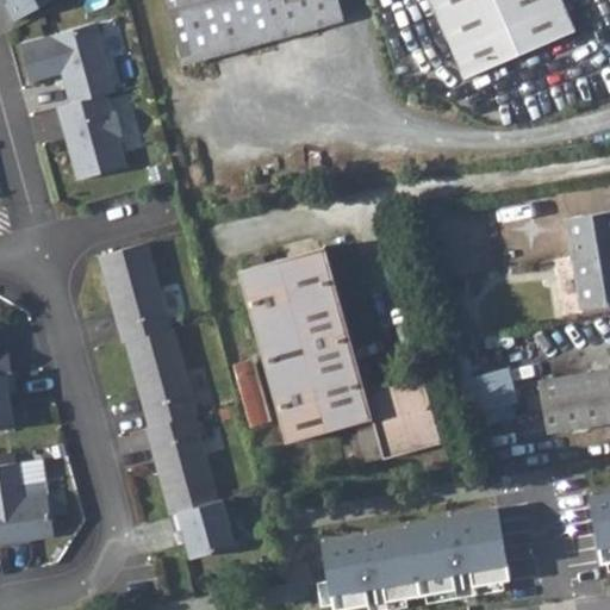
[(4,0),(13,17),(44,0),(4,0)]
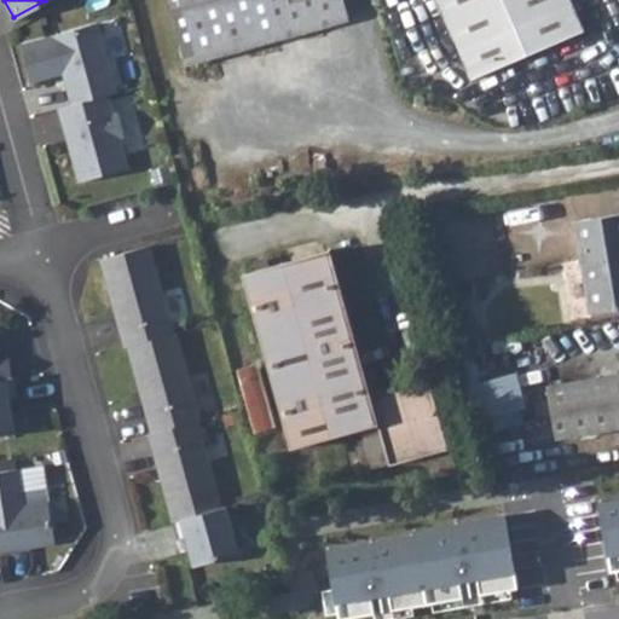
[(340,0),(166,0),(184,65),(346,21),(340,0)]
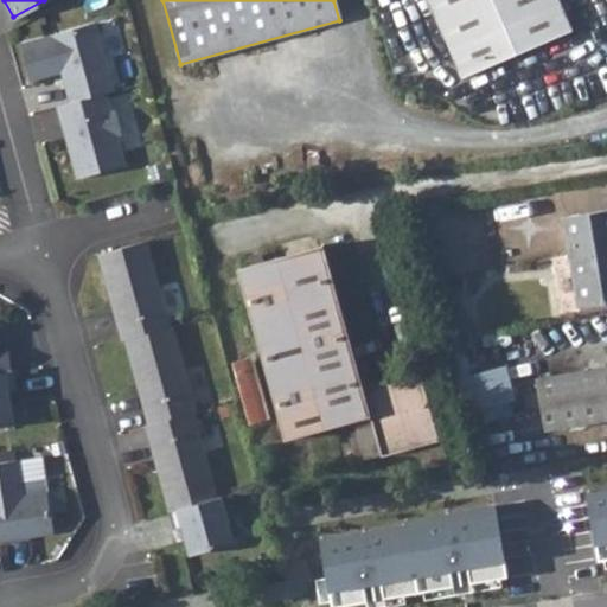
[(427,0),(461,78),(570,32),(555,0),(427,0)]
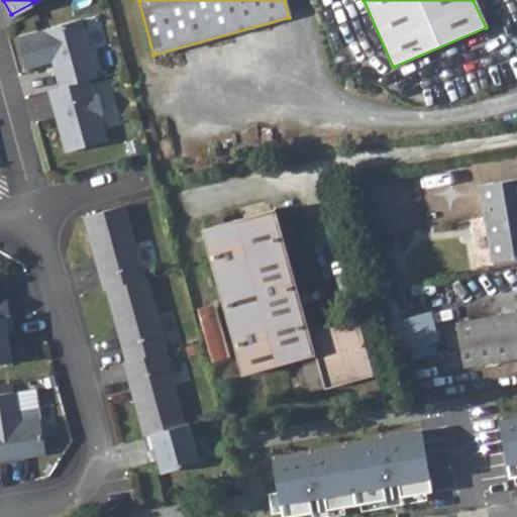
[(96,75),(82,20),(14,36),(21,67),(48,61),(55,85),(88,77),(96,75)]
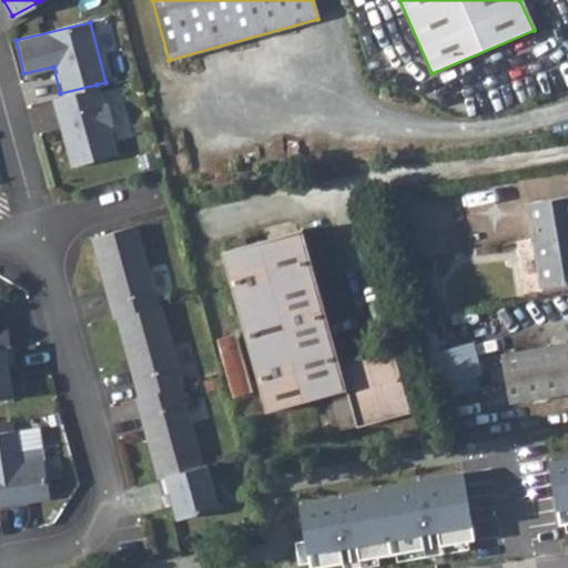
[(60,93),(50,97),(68,168),(115,156),(97,84),(60,93)]
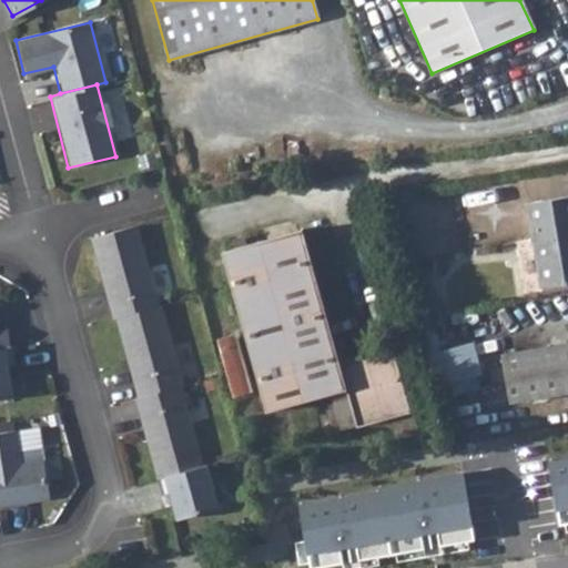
[(567,201),(529,206),(543,290),(567,285),(567,201)]
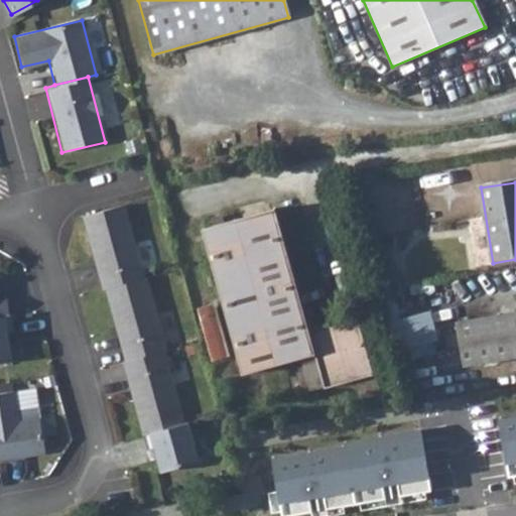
[(123,205),(83,217),(95,261),(102,288),(105,287),(143,276),(123,205)]
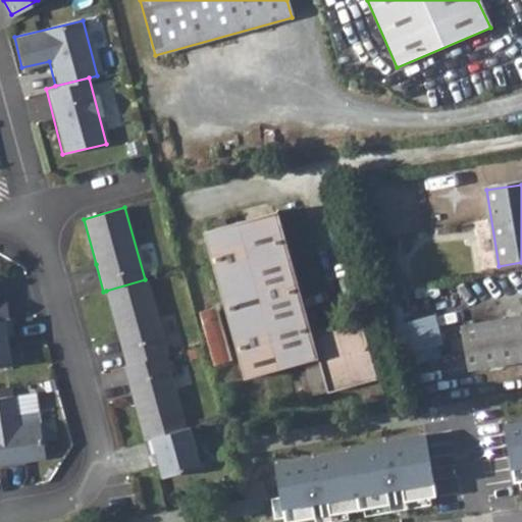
[(213,365),(208,367),(214,387),(318,359),(328,393),(376,379),(361,320),(312,334),(277,212),(204,233),(238,359),(230,361),(213,365)]
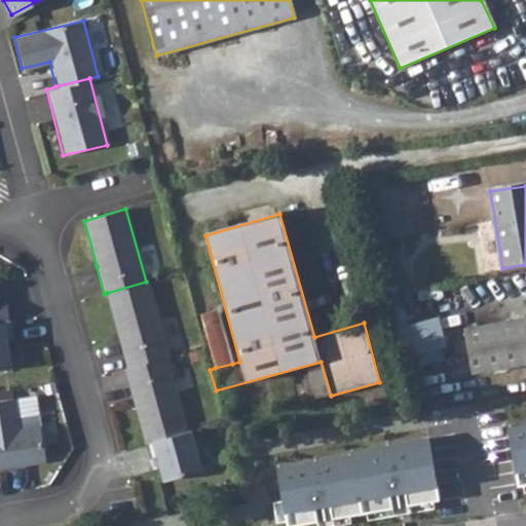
[(146,282),(107,293),(117,328),(127,368),(166,357),(171,355),(150,280),(146,282)]
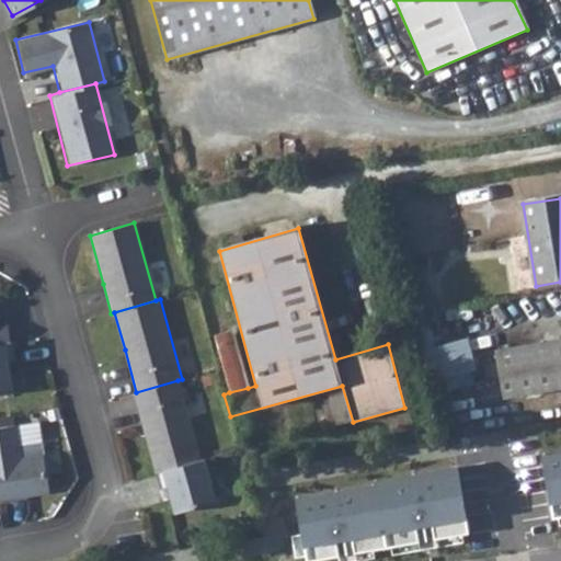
[(560,341),(495,353),(503,398),(560,388),(560,341)]
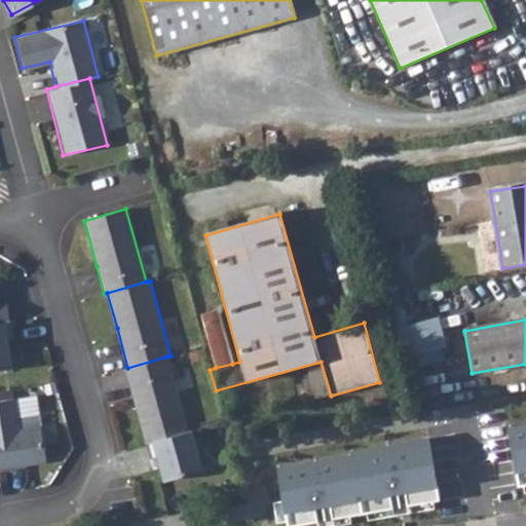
[(9,322),(6,322),(0,323),(0,369),(8,368),(6,355),(4,340),(11,338),(9,322)]
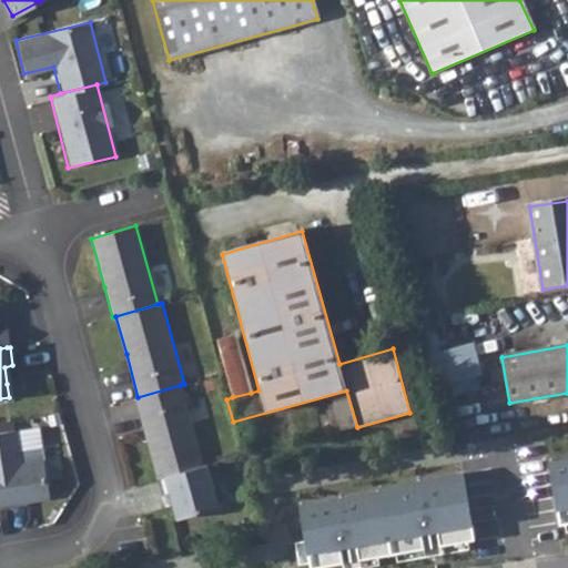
[(223,367),(232,397),(251,393),(243,362),(223,367)]
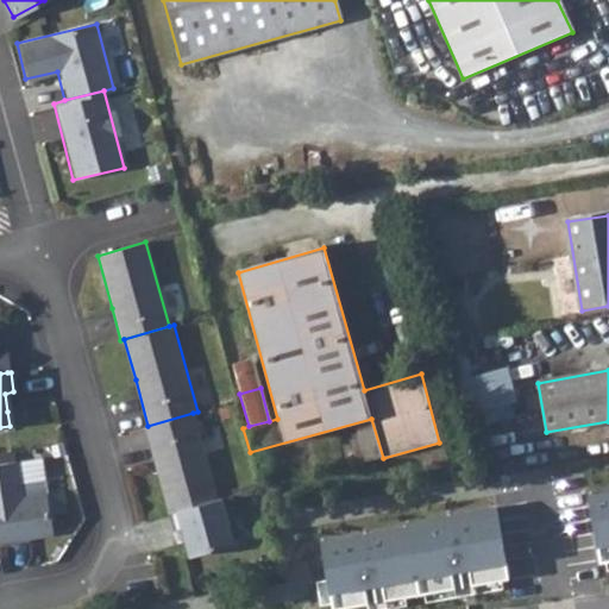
[(217,498),(193,413),(148,426),(142,427),(154,470),(165,512),(176,509),(217,498)]
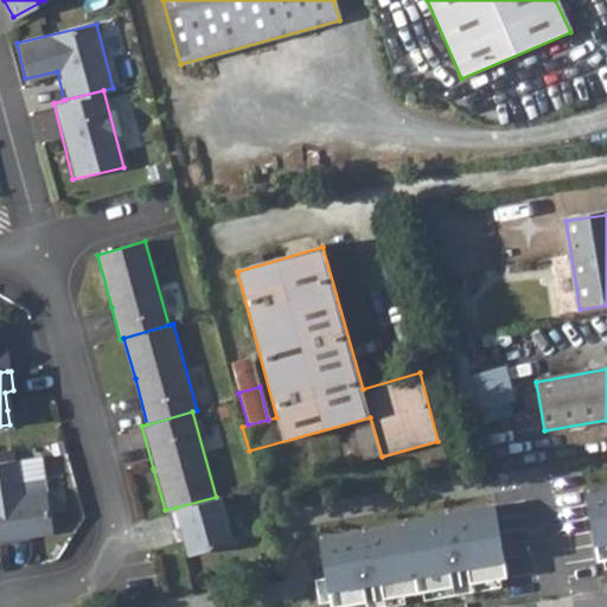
[(38,457),(14,460),(20,497),(44,492),(38,457)]
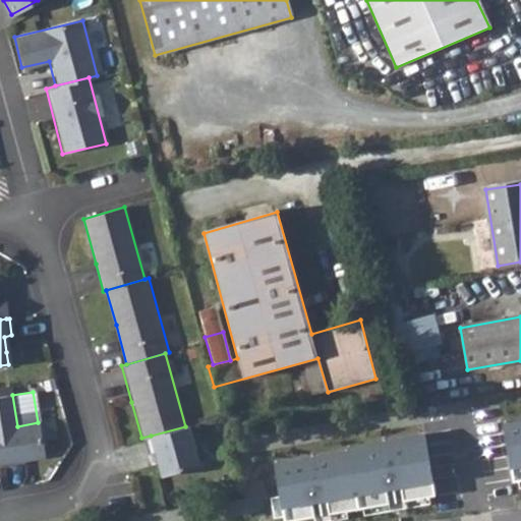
[(0,464),(4,463),(4,459),(17,457),(21,461),(32,459),(43,457),(38,422),(17,426),(12,395),(0,397),(0,464)]
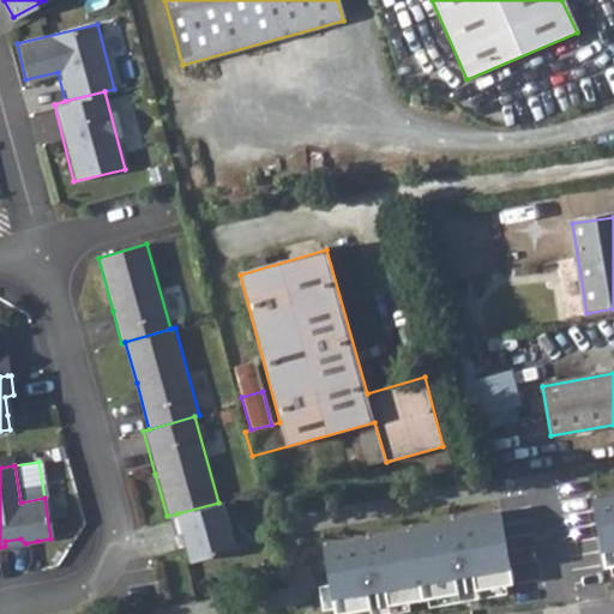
[(613,493),(593,498),(605,571),(613,569),(613,493)]
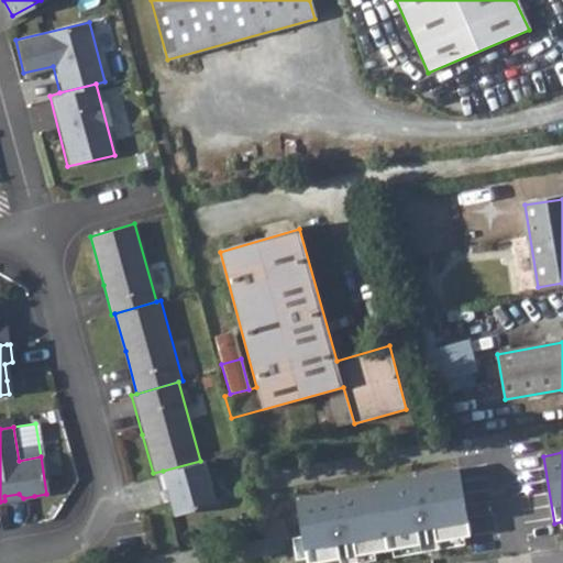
[(217,503),(205,459),(200,461),(163,471),(172,505),(175,515),(217,503)]
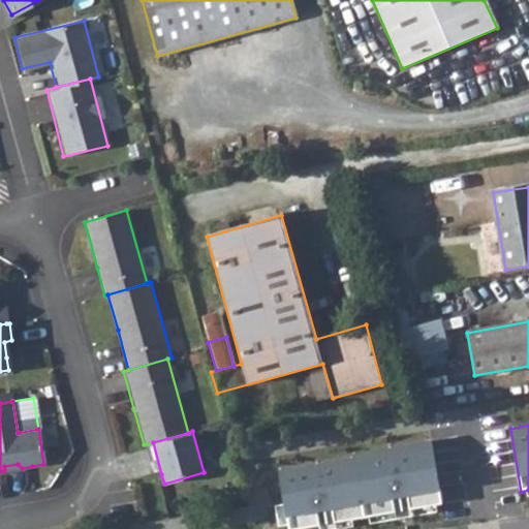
[(431,437),(276,469),(284,528),(310,528),(443,503),(431,437)]
